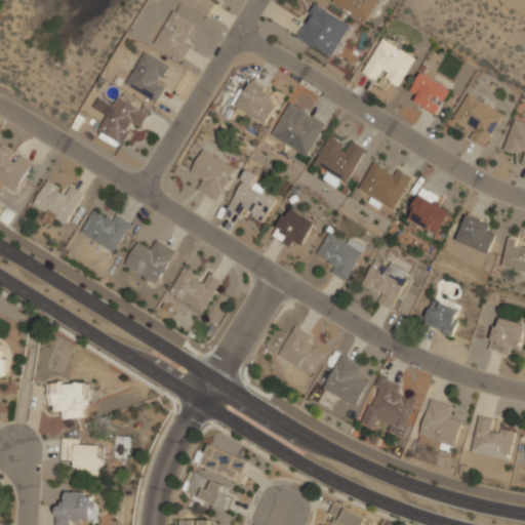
[(177,0),(209,15),(216,0),(177,0)]
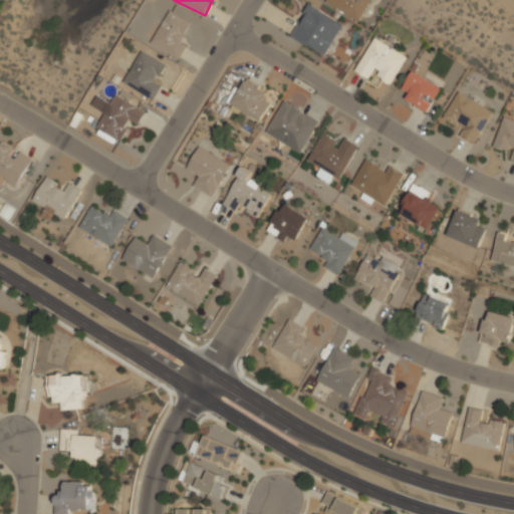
[(326,0),(325,2),(358,22),(371,0),(326,0)]
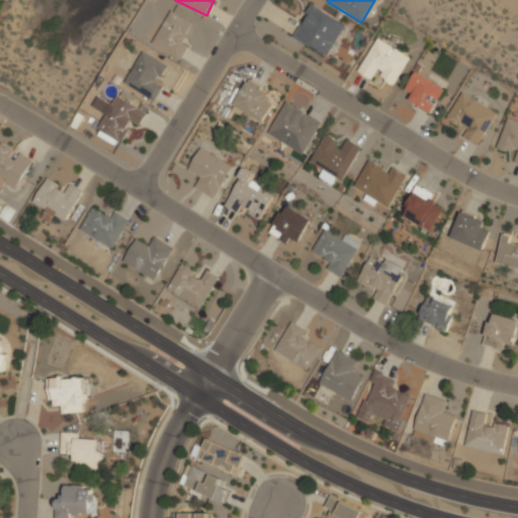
[(360,28),(309,6),(293,39),(346,62),(360,28)]
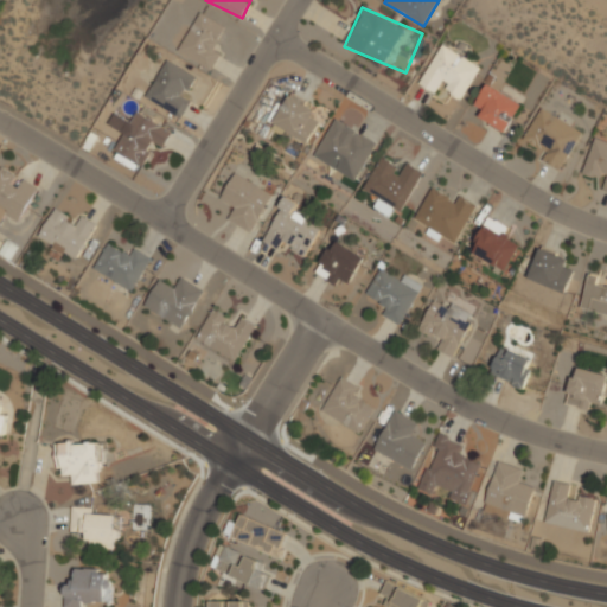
[(211,71),(223,51),(215,46),(227,26),(200,11),(178,52),(211,71)]
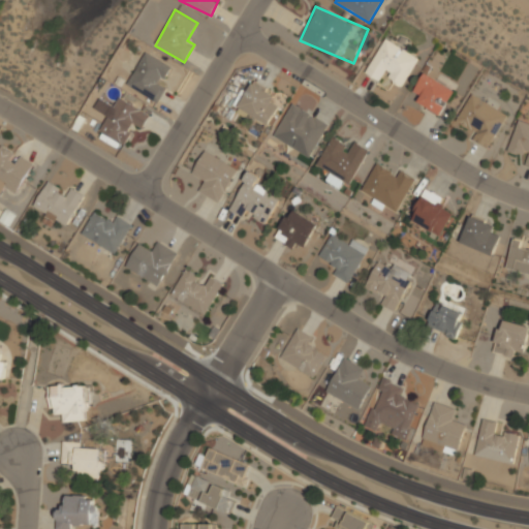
[(418,57),(385,38),(366,73),(381,82),(384,75),(403,86),(418,57)]
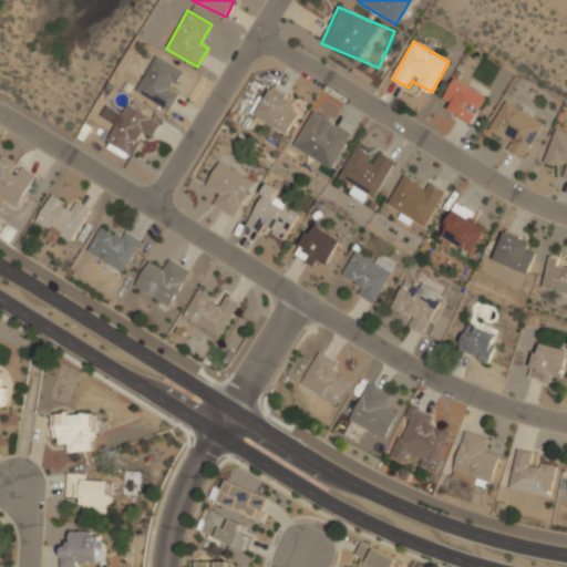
[(183,71),(156,55),(136,91),(169,110),(179,92),(173,89),(183,71)]
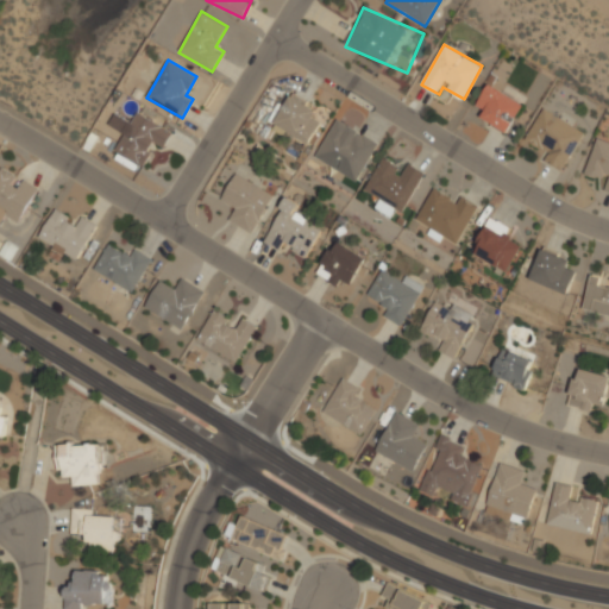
[(485,112),(481,119),(507,136),(525,106),(490,85),(476,106),(485,112)]
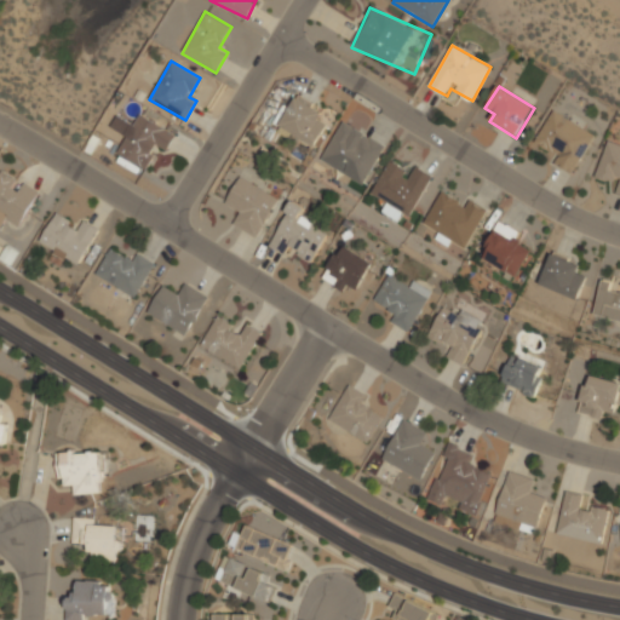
[(315,147),(327,122),(319,118),(323,108),(297,93),(279,128),(315,147)]
